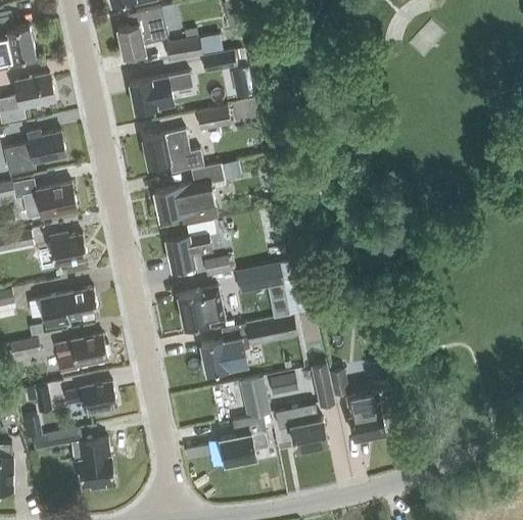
[(143,45),(167,40),(160,8),(127,15),(130,28),(117,31),(124,59),(145,54),(143,45)]
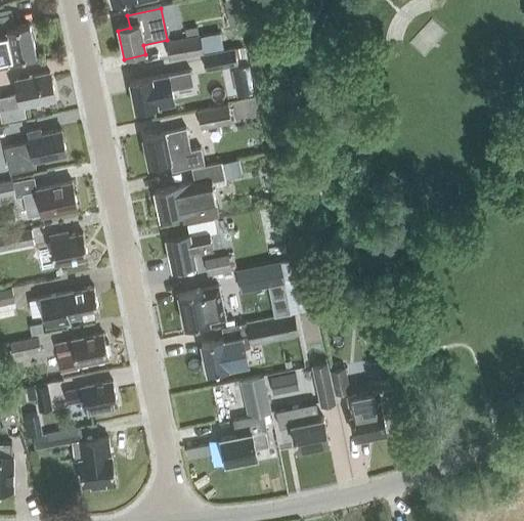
[(0,18),(0,63),(35,57),(28,27),(14,30),(11,16),(0,18)]
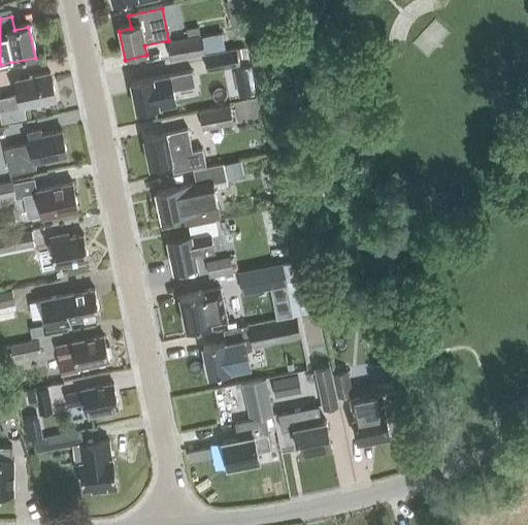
[(428,56),(451,35),(438,23),(417,44),(428,56)]
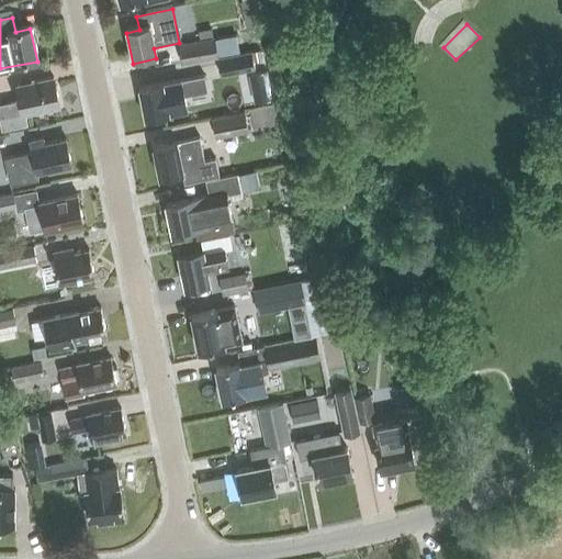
[(217,60),(214,40),(178,47),(182,67),(217,60)]
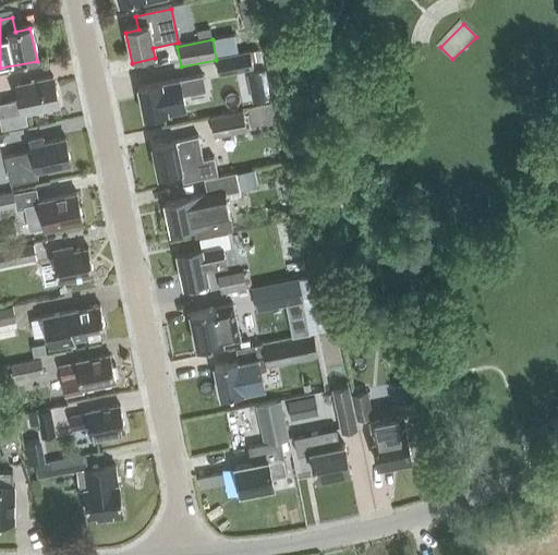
[(253,72),(250,55),(215,61),(219,79),(253,72)]
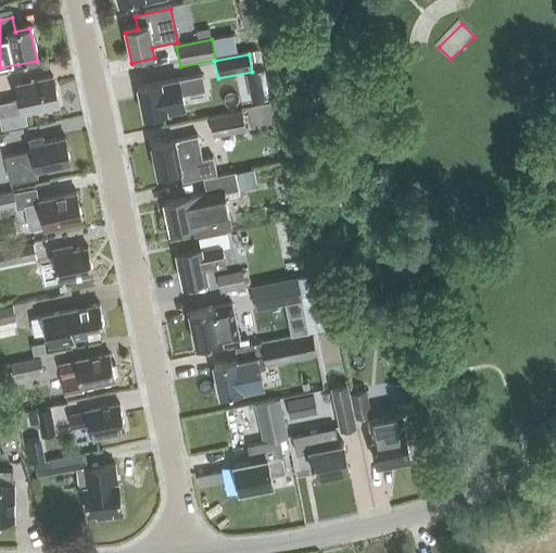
[(242,76),(243,102),(270,101),(268,74),(242,76)]
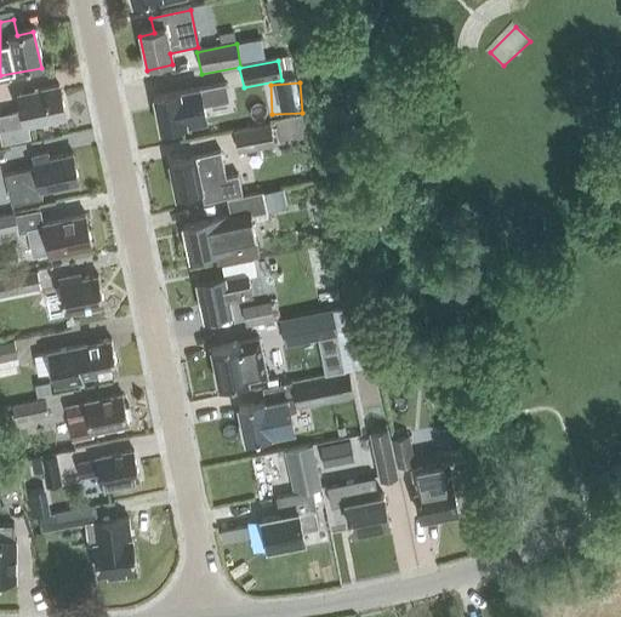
[(226,87),(199,92),(180,96),(154,101),(160,133),(205,125),(203,108),(228,103),(226,87)]
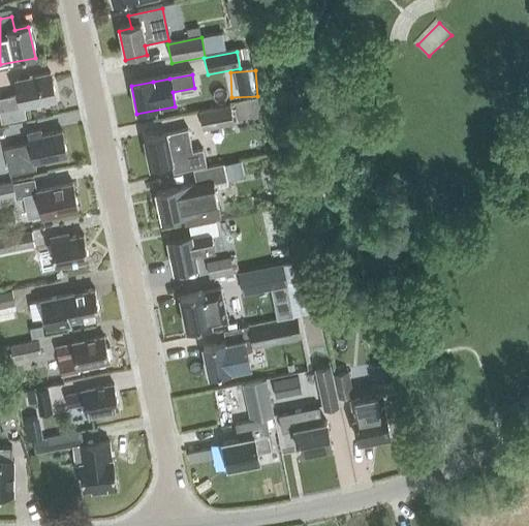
[(22,111),(56,103),(50,76),(16,84),(19,98),(0,101),(0,112),(2,123),(24,118),(22,111)]
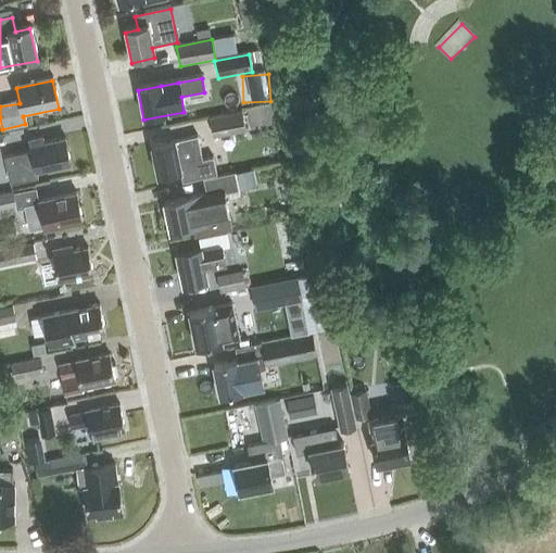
[(245,134),(241,114),(209,120),(212,139),(245,134)]
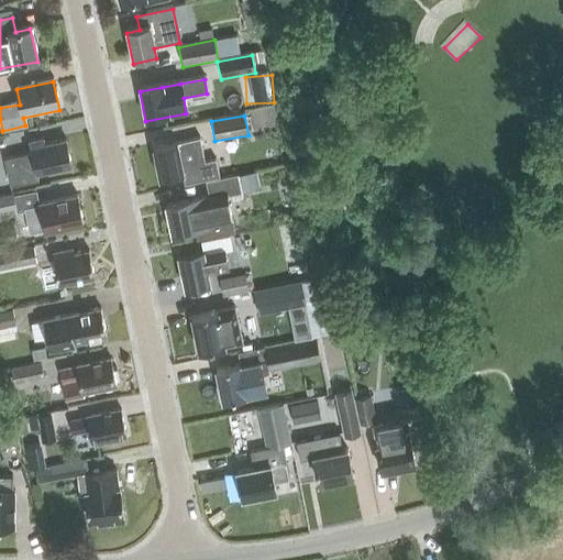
[(29,144),(31,155),(2,161),(9,188),(37,183),(36,176),(70,168),(65,142),(43,147),(42,141),(29,144)]
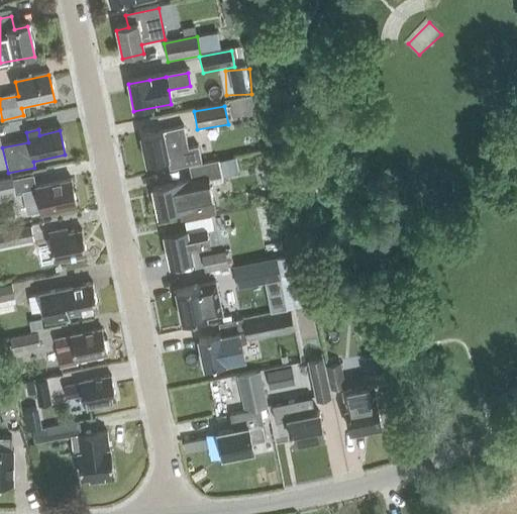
[(198,148),(187,150),(183,129),(163,133),(162,133),(140,138),(147,167),(168,162),(170,171),(201,164),(198,148)]
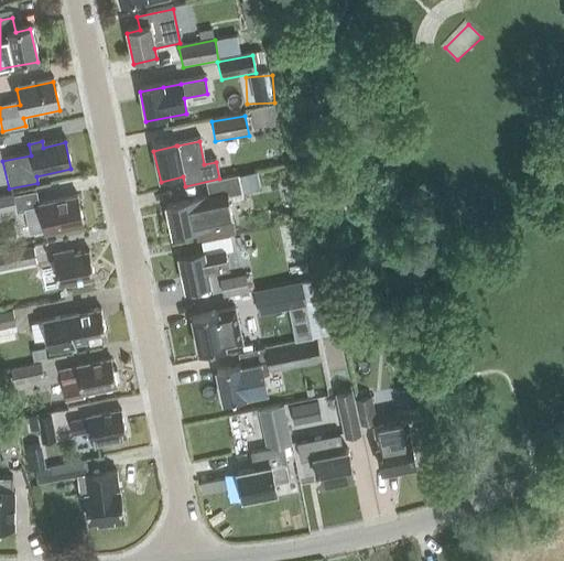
[(235,235),(232,222),(227,197),(242,194),(239,177),(207,185),(209,198),(166,208),(173,238),(196,233),(197,243),(235,235)]
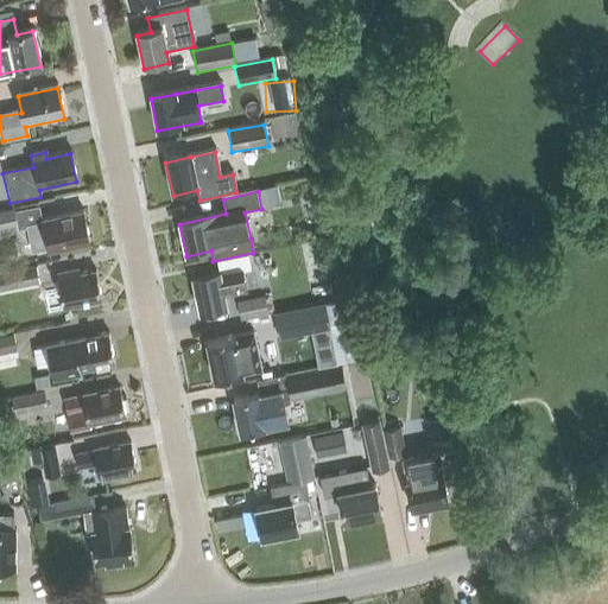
[(0,230),(17,227),(13,211),(0,214),(0,230)]
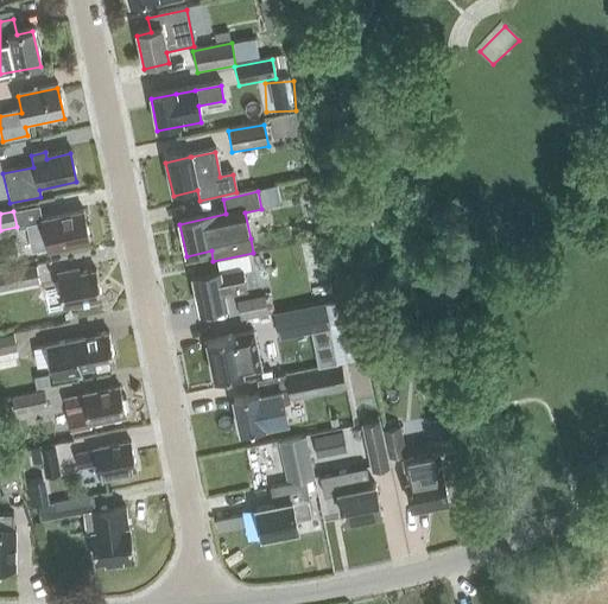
[(48,254),(90,246),(83,214),(42,222),(42,224),(26,228),(31,254),(48,252),(48,254)]
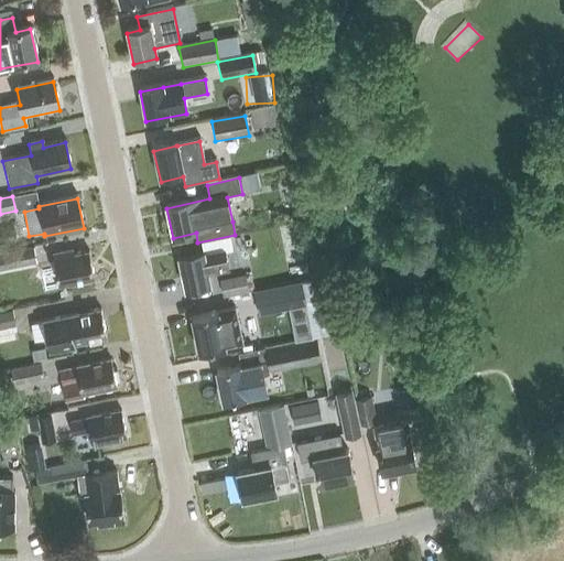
[(0,272),(36,265),(33,249),(0,255),(0,272)]
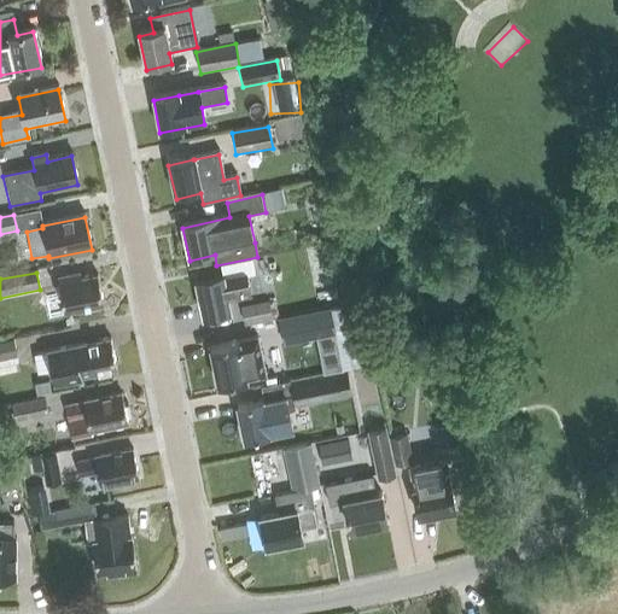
[(64,315),(103,307),(97,279),(80,282),(79,278),(57,282),(64,315)]
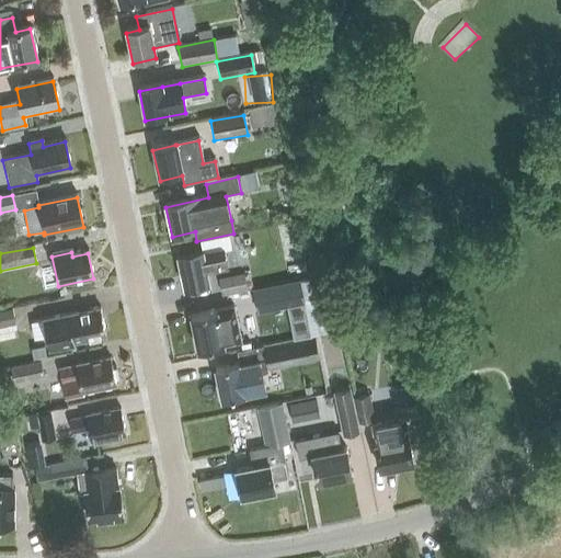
[(206,273),(225,270),(222,255),(203,259),(202,254),(179,259),(185,289),(208,284),(206,273)]
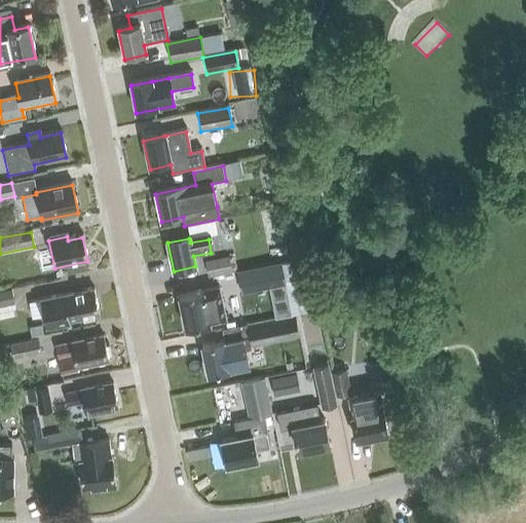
[(237,273),(240,292),(264,287),(265,290),(286,286),(282,264),(237,273)]
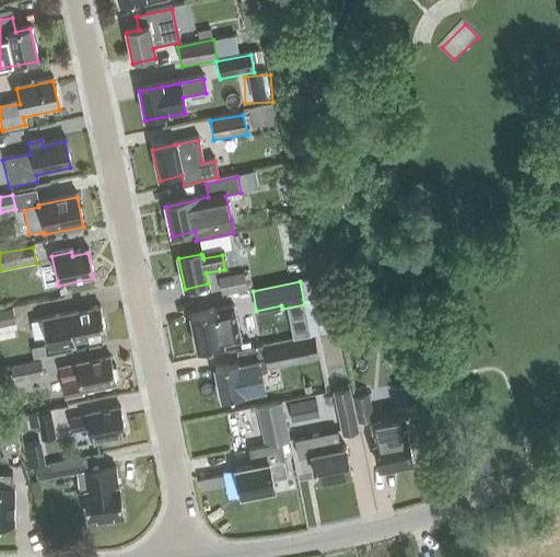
[(241,344),(233,309),(217,313),(217,312),(190,316),(198,352),(241,344)]
